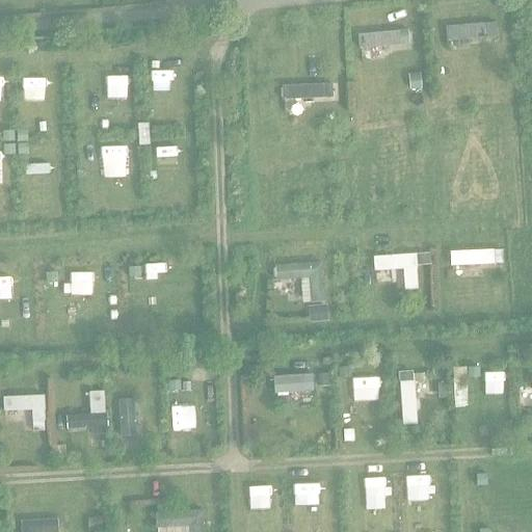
[(445,27),(446,41),(496,36),(495,23),(445,27)]
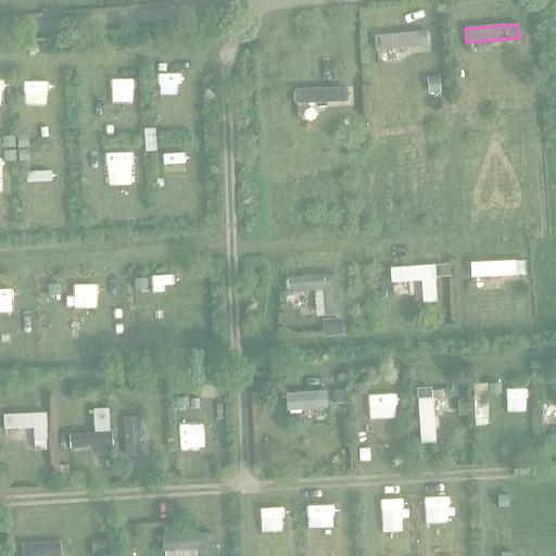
[(375,51),(417,47),(418,48),(428,47),(426,32),(374,36),(375,51)]
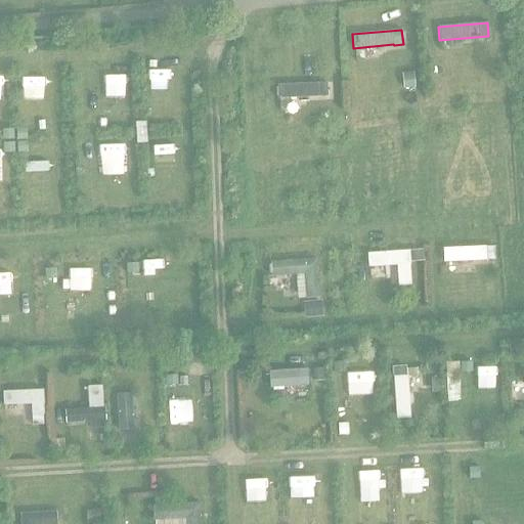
[(317,83),(277,85),(277,98),(326,96),(326,83),(317,83)]
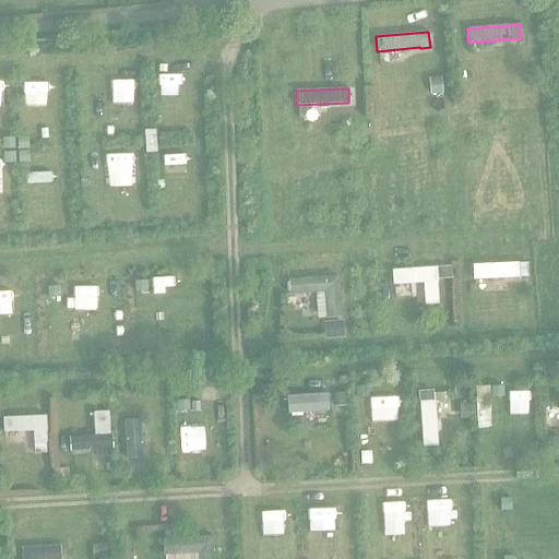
[(156,152),(154,129),(144,130),(145,152),(156,152)]
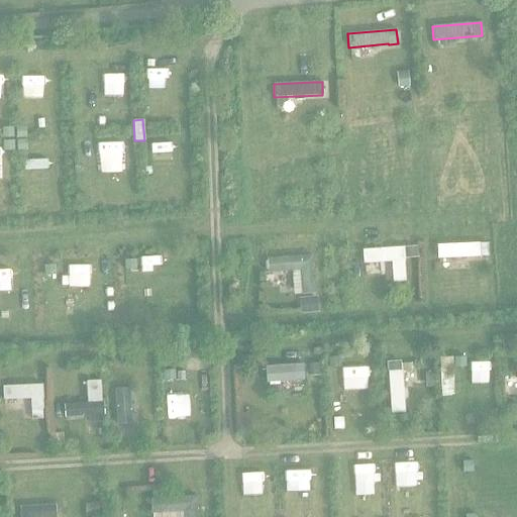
[(42,160),(42,147),(0,148),(0,153),(0,162),(28,161),(28,165),(34,165),(33,161),(42,160)]
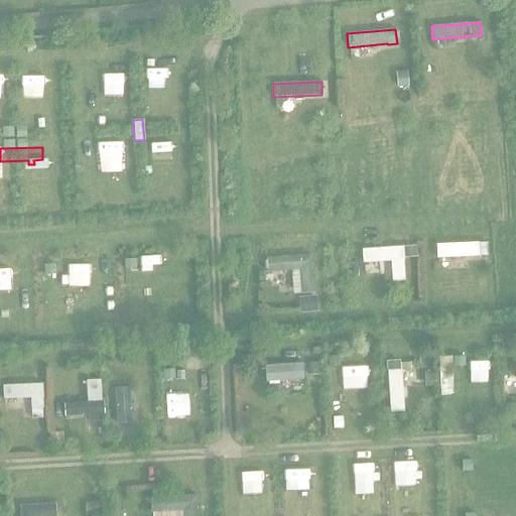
[(436,258),(479,256),(487,255),(487,242),(478,243),(478,242),(435,244),(436,258)]
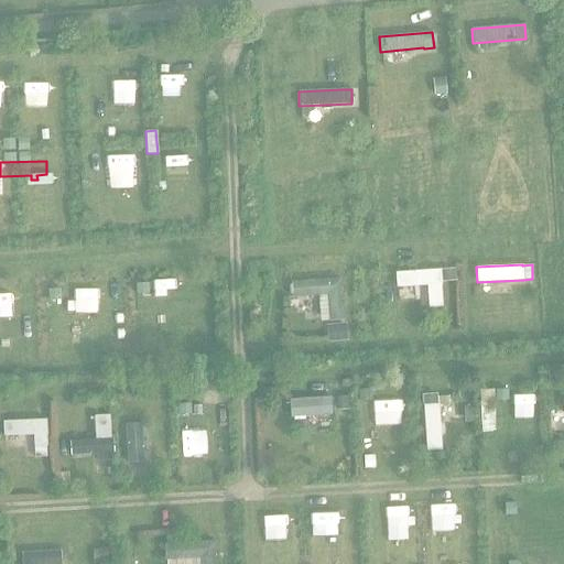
[(440,269),(396,272),(397,288),(426,285),(429,307),(443,306),(440,269)]
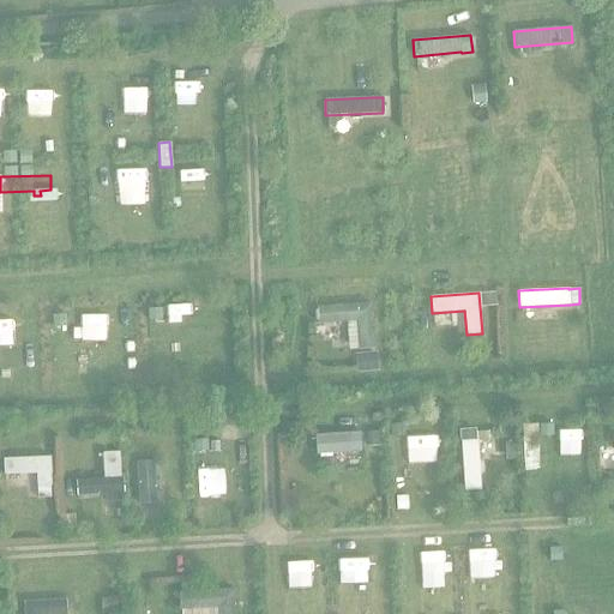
[(345,321),(348,349),(357,349),(359,349),(375,348),(371,301),(317,306),(318,324),(345,321)]
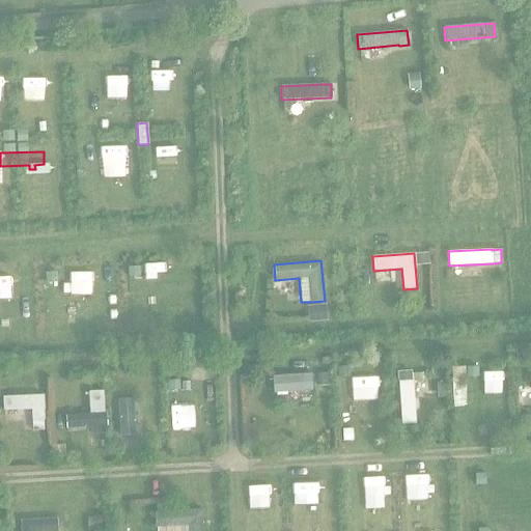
[(467,406),(465,367),(452,367),(453,407),(467,406)]
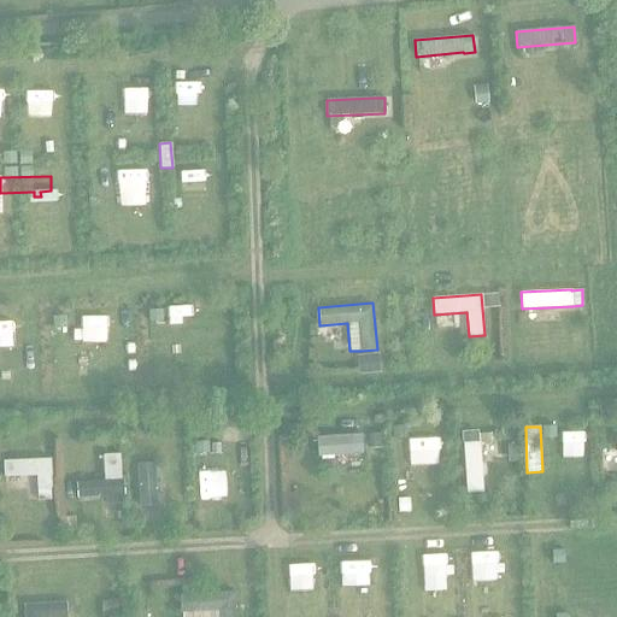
[(397,429),(397,441),(394,442),(397,493),(412,493),(410,441),(432,442),(433,430),(397,429)]
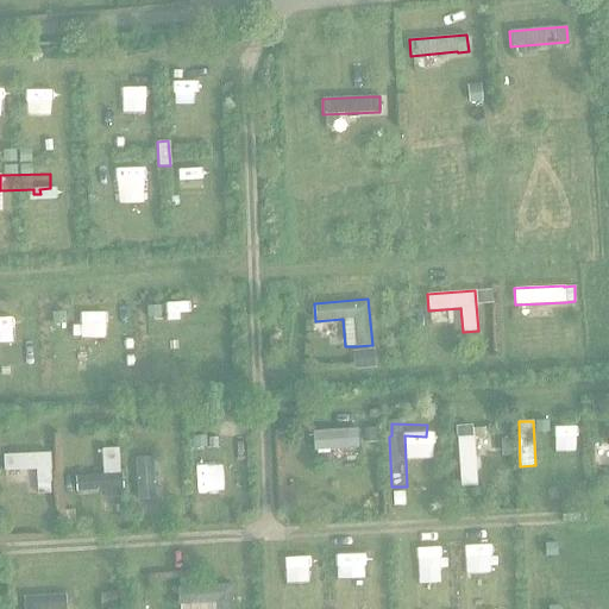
[(472,435),(458,437),(460,472),(476,471),(473,437),(485,437),(484,427),(472,428),(472,435)]
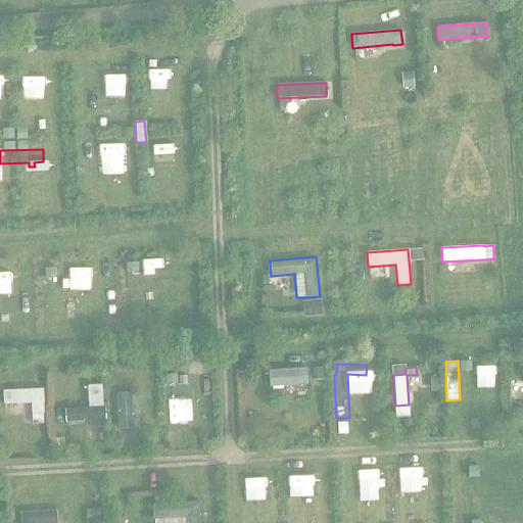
[(269,387),(307,383),(306,368),(268,371),(269,387)]
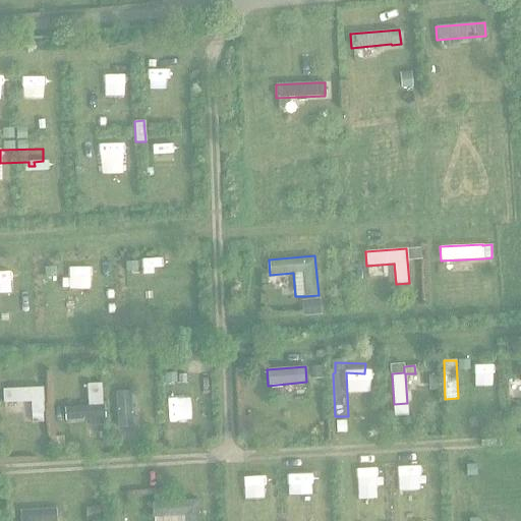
[(509,381),(520,380),(520,367),(509,367),(509,381)]
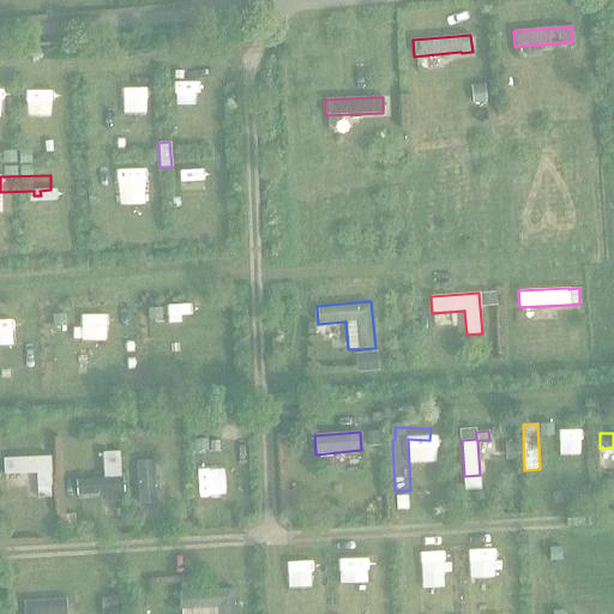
[(77,495),(104,494),(104,500),(122,500),(122,493),(124,493),(124,476),(120,476),(119,452),(102,452),(103,479),(76,480),(77,495)]
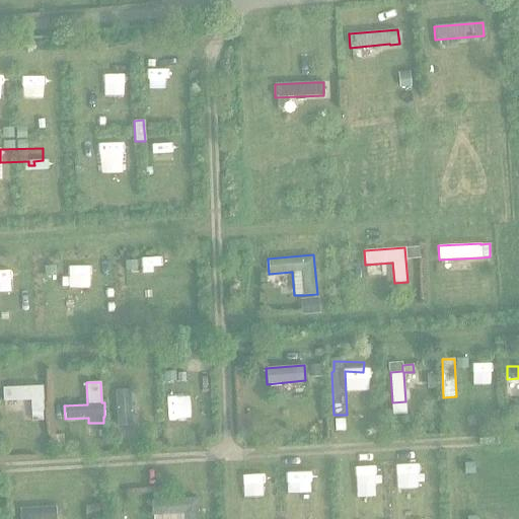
[(182,425),(181,382),(166,382),(167,425),(182,425)]
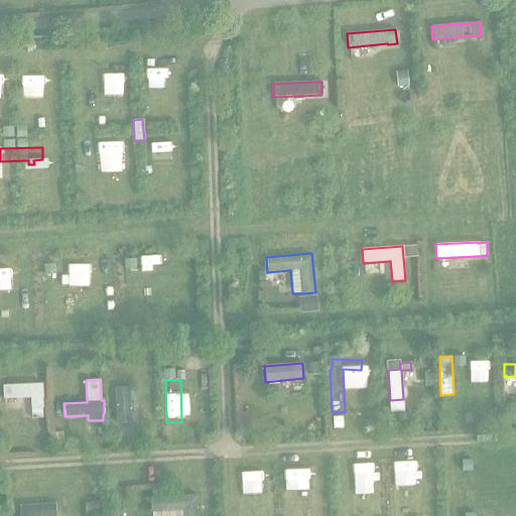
[(130,387),(115,387),(117,423),(131,422),(130,387)]
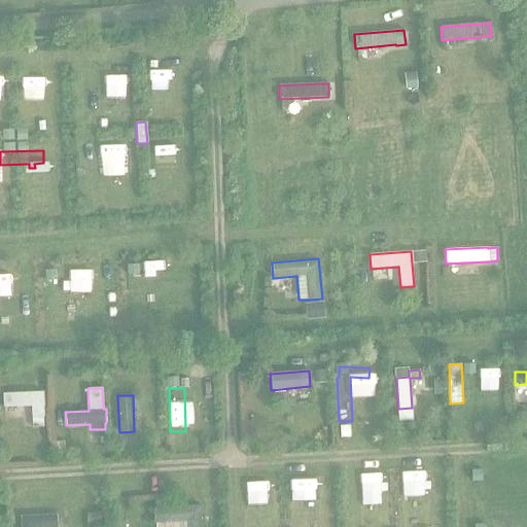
[(412,505),(412,526),(426,526),(425,490),(378,492),(379,507),(412,505)]
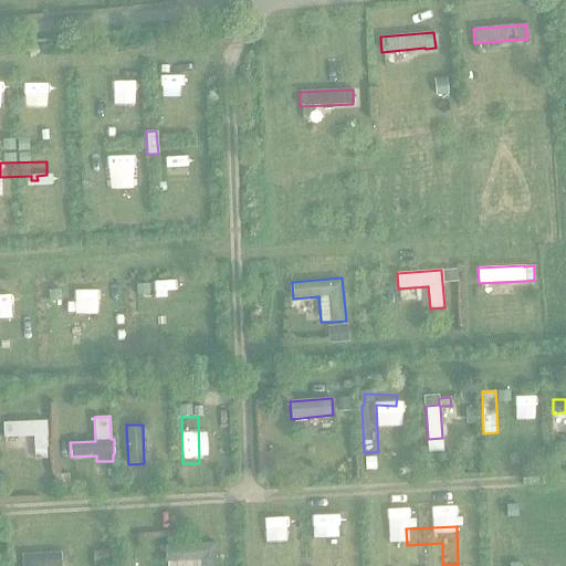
[(216,565),(215,543),(164,546),(165,562),(166,562),(166,565),(216,565)]
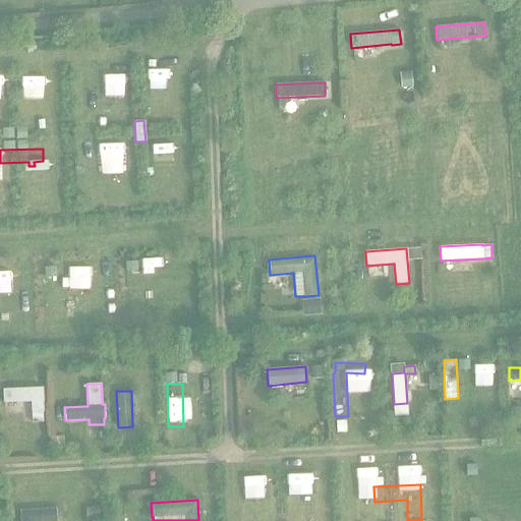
[(56,520),(56,509),(20,510),(20,520),(56,520)]
